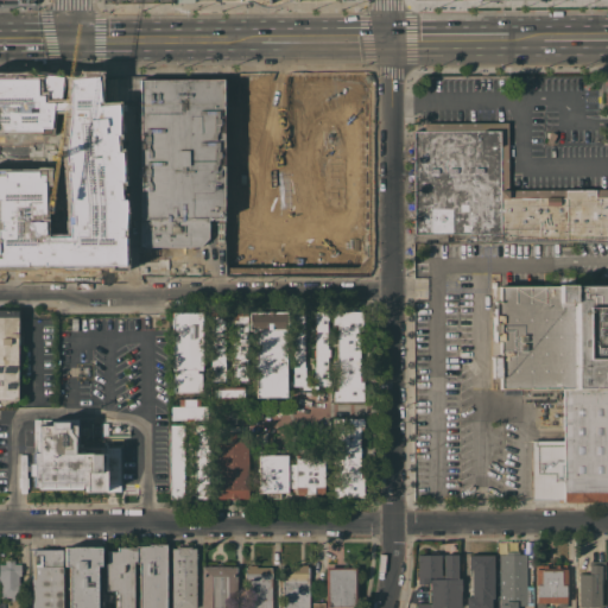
[(0,75),(0,132),(48,132),(49,111),(65,109),(61,153),(65,215),(65,236),(40,235),(39,171),(0,171),(0,264),(120,264),(121,198),(116,152),(113,105),(94,106),(93,76),(64,78),(63,101),(55,100),(58,76),(0,75)]
